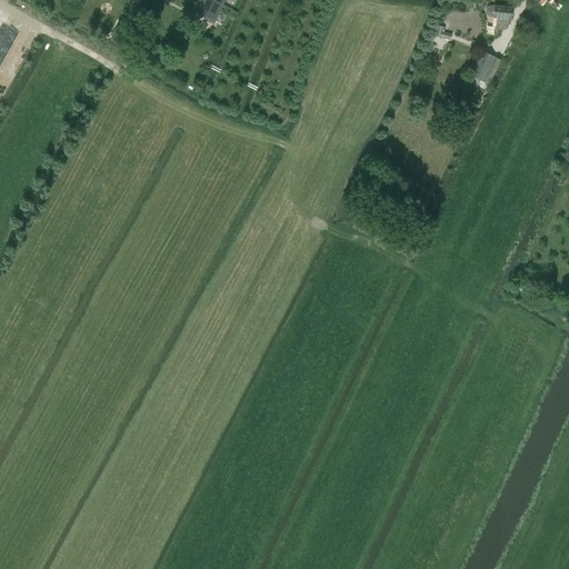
[(213,21),(223,0),(201,0),(196,12),(213,21)]
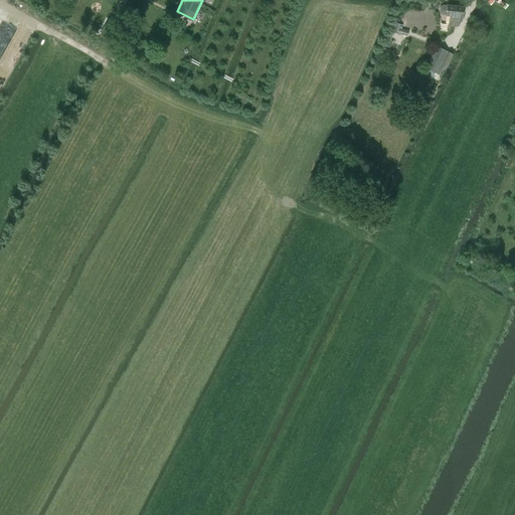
[(441,5),(440,15),(446,15),(446,16),(449,16),(448,25),(458,26),(459,17),(462,18),(463,7),(447,5),(447,6),(441,5)]
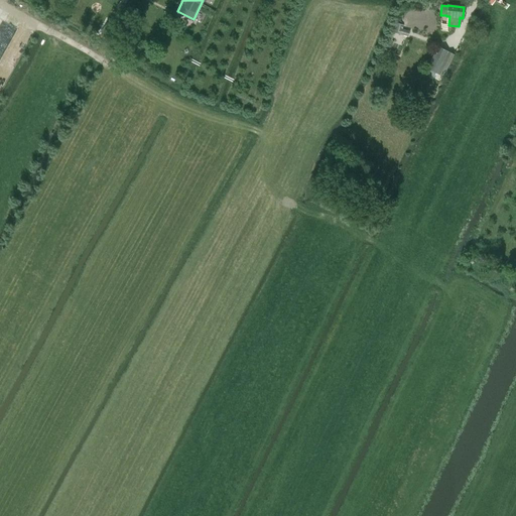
[(0,90),(0,91),(21,50),(31,32),(6,19),(0,29),(0,90)]
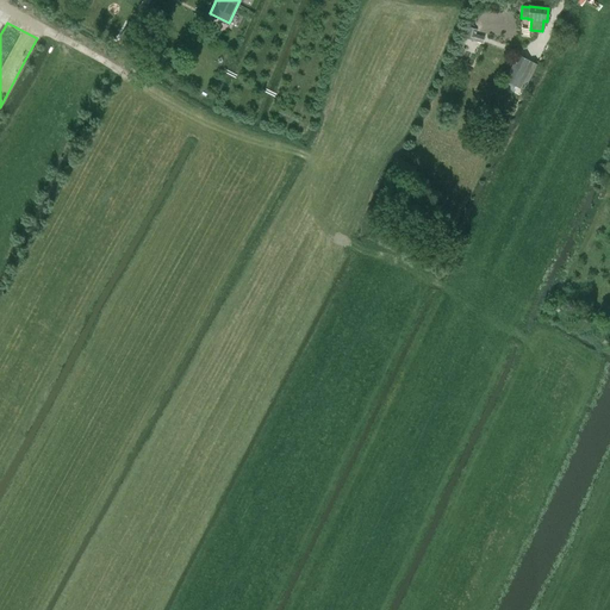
[(468,27),(465,39),(483,44),(484,37),(475,35),(477,30),(468,27)]
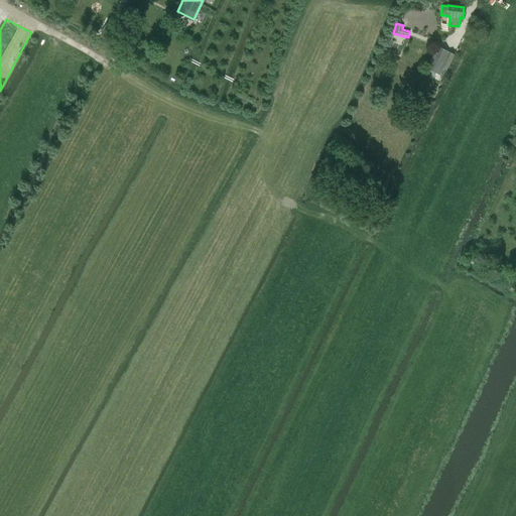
[(430,61),(427,68),(436,73),(447,51),(437,47),(430,61)]
